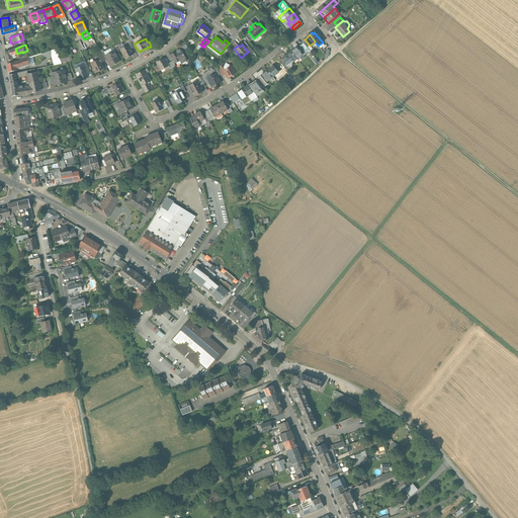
[(127,46),(120,50),(125,59),(133,55),(130,50),(127,46)]
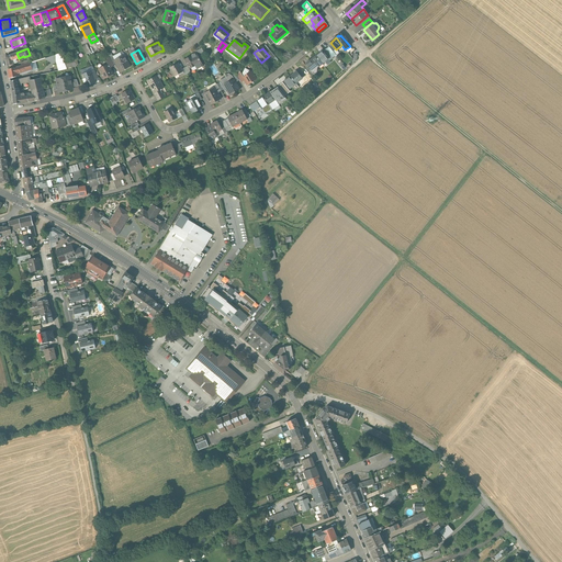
[(322,52),(316,56),(322,64),(325,60),(325,62),(328,59),(327,57),(323,52),(322,52)]
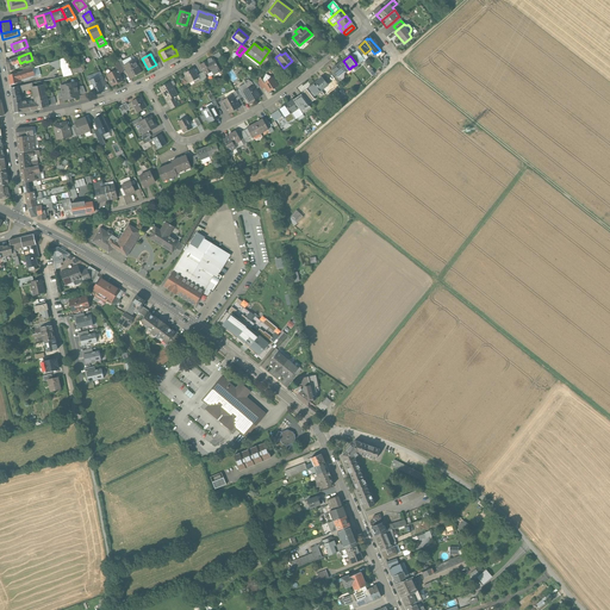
[(20,63),(18,57),(11,60),(13,66),(14,69),(22,67),(22,66),(20,63)]
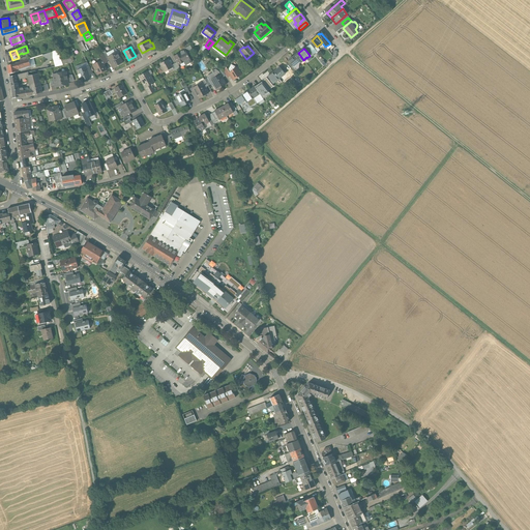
[(61,60),(57,51),(42,55),(43,57),(45,57),(46,59),(51,60),(53,59),(56,66),(63,65),(61,60)]
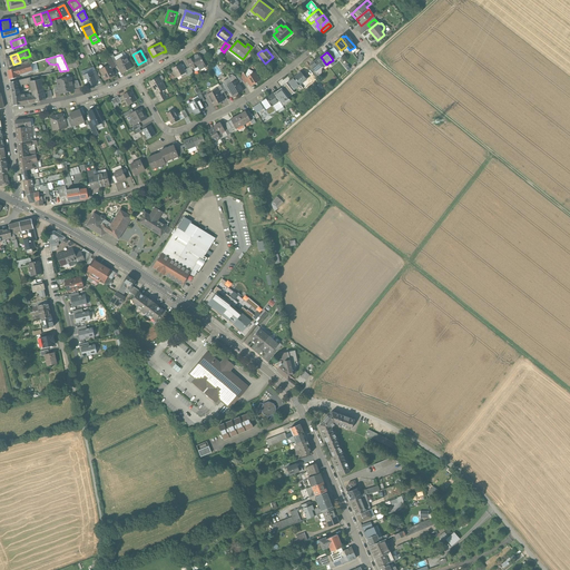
[(199,55),(187,61),(189,67),(192,71),(198,68),(199,71),(206,67),(202,59),(202,60),(199,55)]
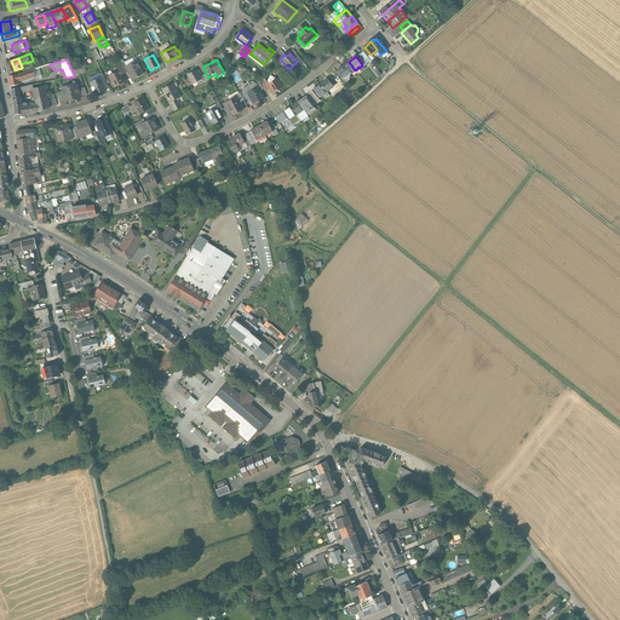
[(126,67),(127,70),(132,80),(143,74),(137,62),(126,67)]
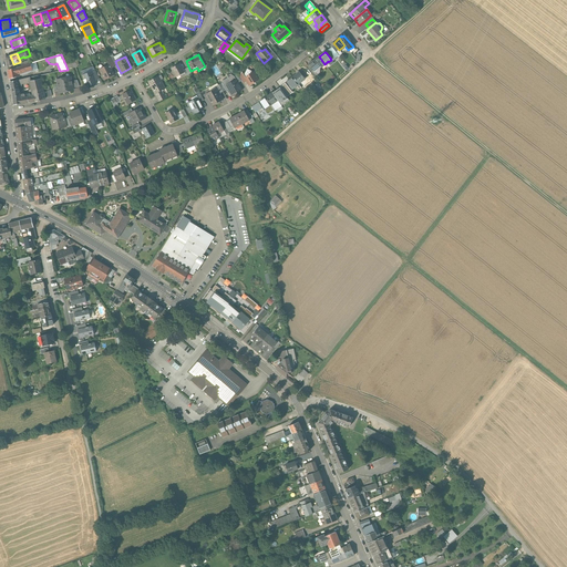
[(325,64),(319,57),(312,62),(318,70),(319,70),(321,68),(320,66),(325,64)]
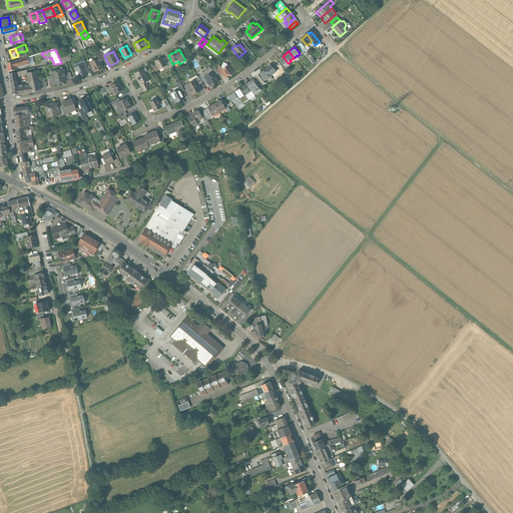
[(288,63),(283,56),(282,55),(279,57),(279,59),(281,61),(287,68),(289,67),(290,64),(289,63),(288,63)]
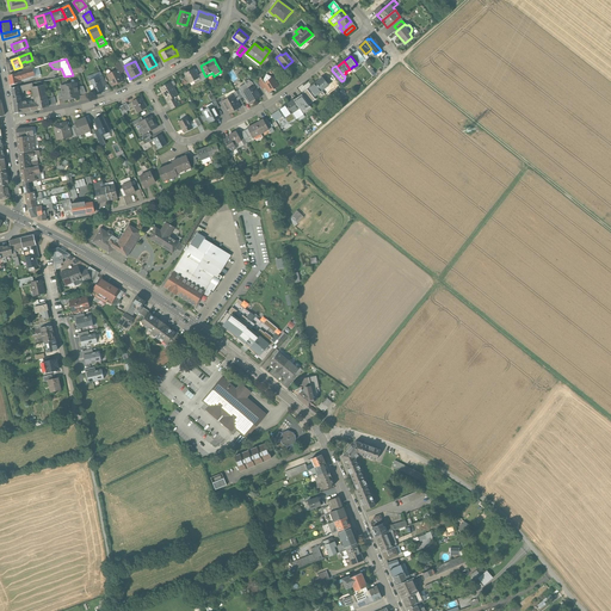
[(38,67),(34,68),(35,75),(22,80),(22,82),(41,76),(38,67)]
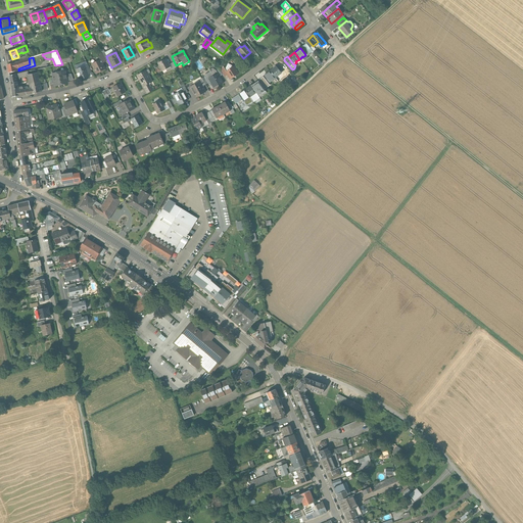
[(19,61),(7,64),(9,74),(12,73),(18,70),(18,68),(30,64),(29,58),(27,59),(19,61)]
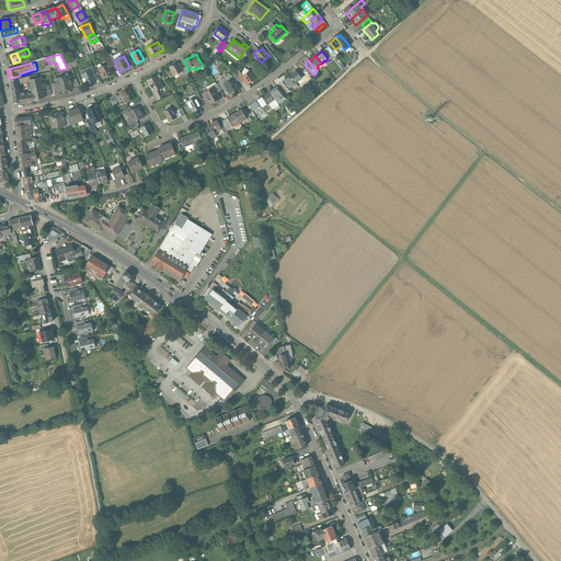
[(178,64),(170,68),(174,77),(178,75),(179,76),(183,73),(183,72),(181,69),(178,64)]
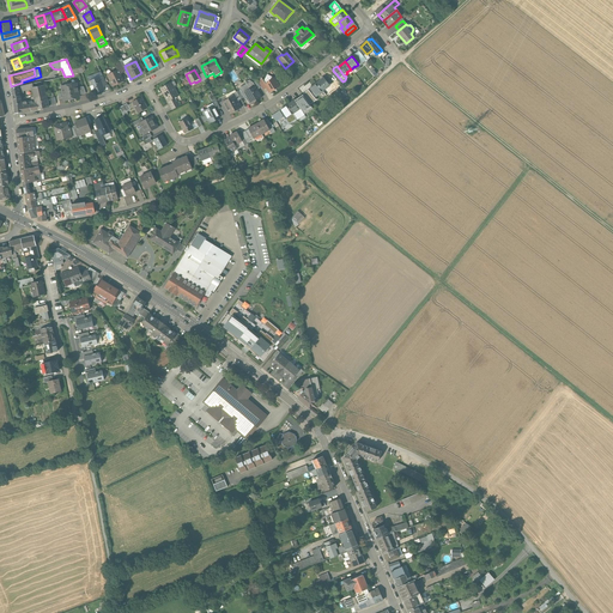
[(117,71),(107,77),(113,86),(123,82),(120,74),(117,71)]
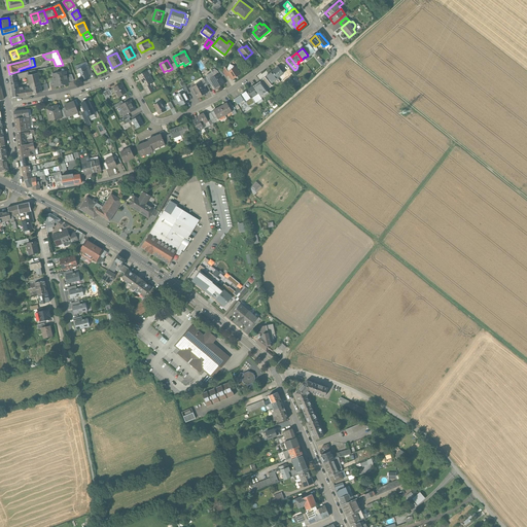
[(235,67),(230,65),(226,71),(227,73),(230,76),(232,79),(240,74),(236,67),(235,67)]
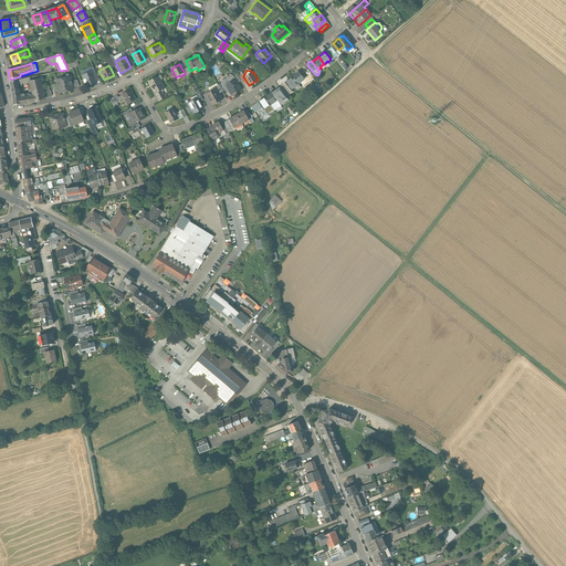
[(308,80),(302,71),(299,73),(304,80),(306,82),(308,80)]
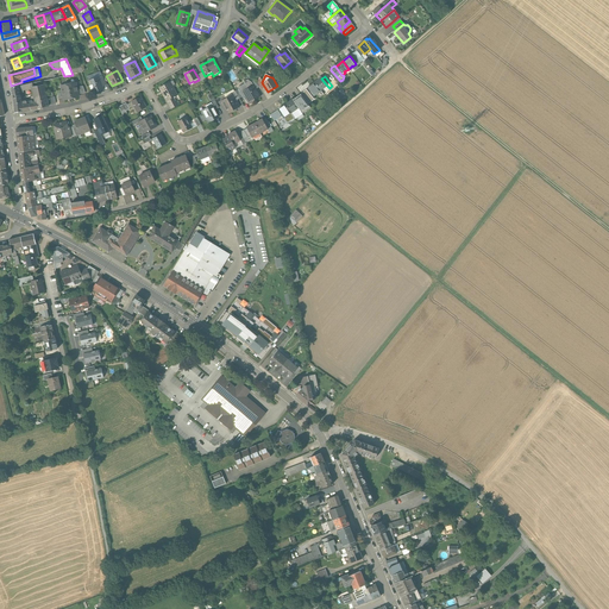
[(99,77),(88,81),(93,94),(104,89),(102,83),(101,82),(99,77)]
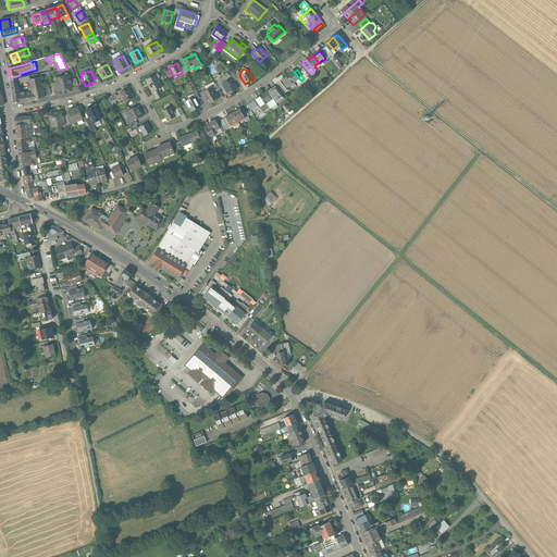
[(294,72),(294,71),(287,76),(293,83),(299,78),(294,72)]
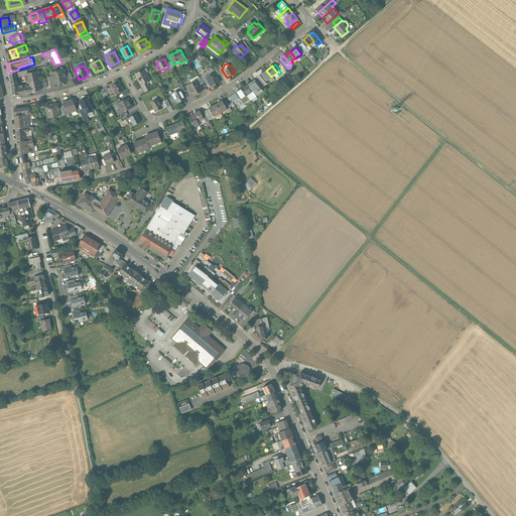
[(146,69),(135,75),(144,90),(150,87),(147,83),(150,81),(146,74),(148,73),(146,69)]
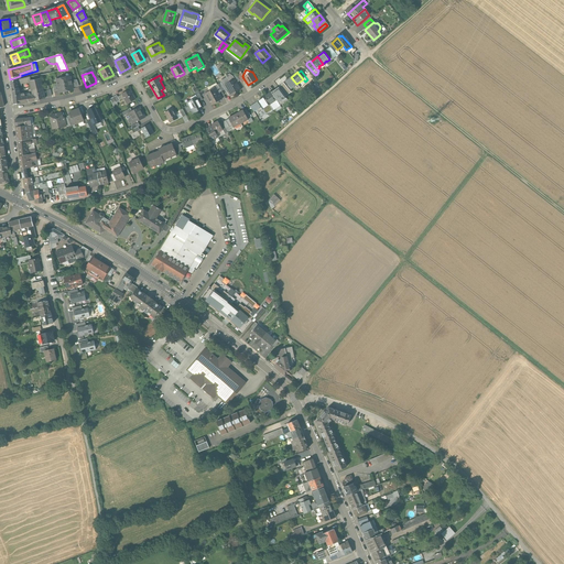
[(29,77),(10,82),(12,93),(19,91),(18,87),(21,86),(21,85),(21,84),(30,82),(29,77)]
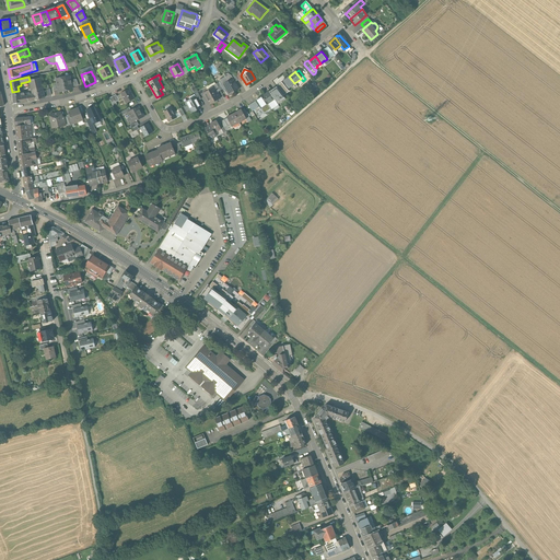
[(70,77),(63,78),(66,91),(72,90),(72,88),(71,81),(70,77)]
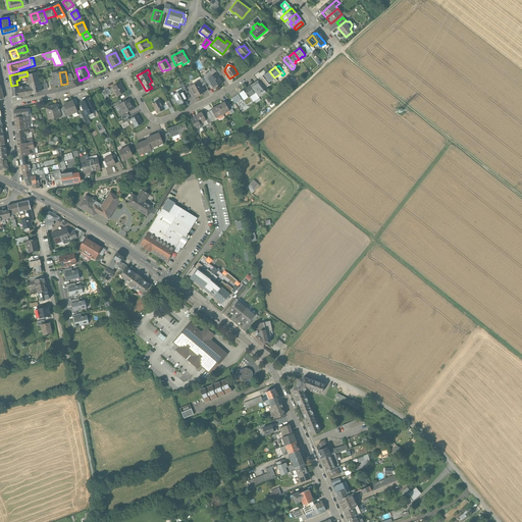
[(274,77),(269,71),(263,76),(264,76),(267,82),(268,83),(274,77)]
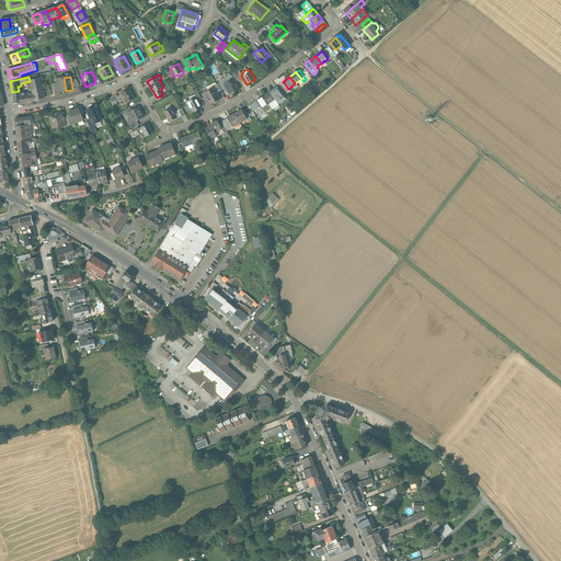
[(64,78),(56,80),(57,83),(58,90),(58,92),(66,91),(64,78)]
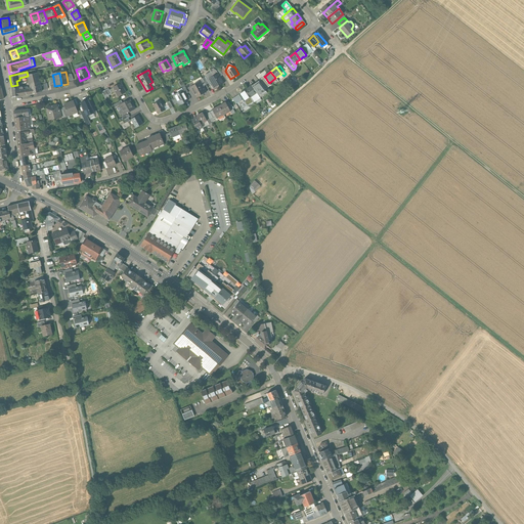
[(38,74),(28,76),(30,84),(39,81),(38,74)]
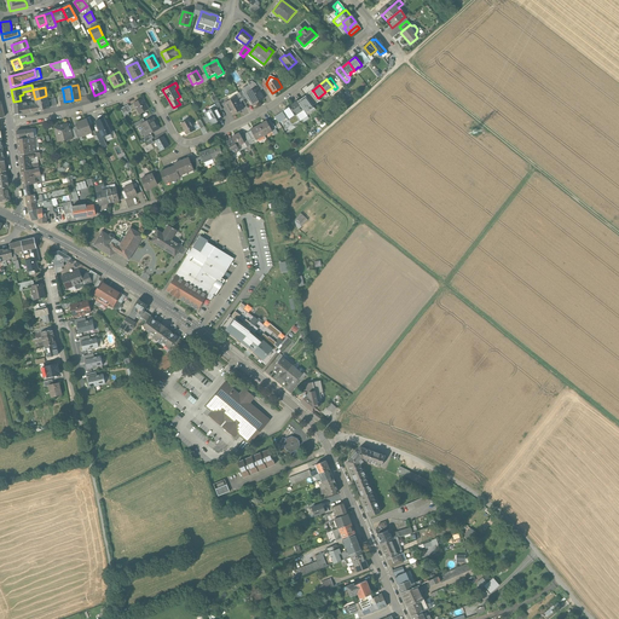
[(258,87),(247,93),(249,97),(248,98),(247,97),(246,98),(246,99),(248,103),(249,102),(252,106),(264,99),(259,91),(258,87)]
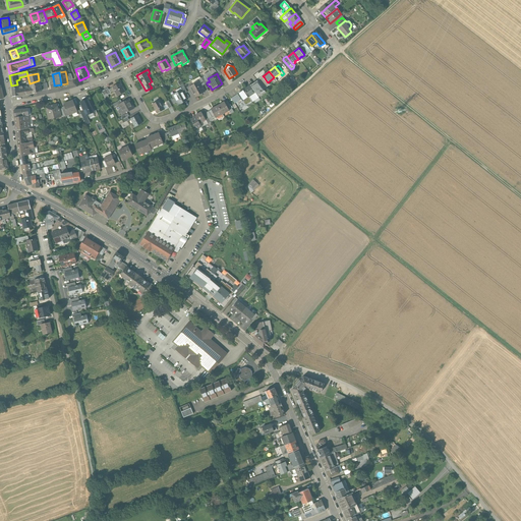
[(39,80),(30,83),(31,89),(26,89),(26,90),(22,91),(22,88),(17,88),(17,84),(11,85),(12,97),(32,94),(42,92),(42,90),(40,84),(40,83),(39,80)]
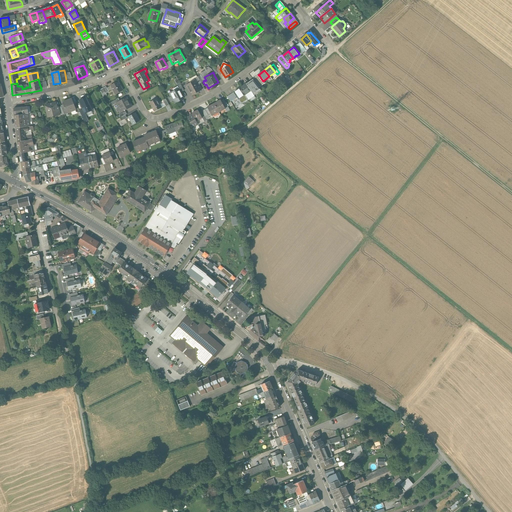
[(197,84),(195,80),(186,85),(192,96),(201,91),(197,84)]
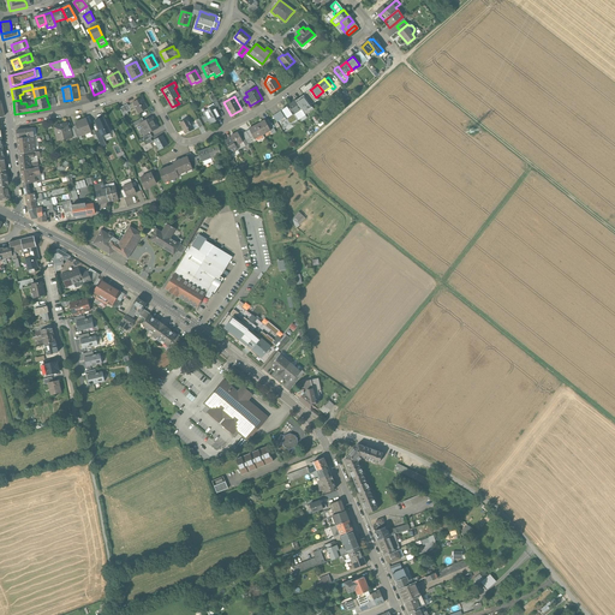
[(303,96),(296,101),(305,114),(305,115),(314,109),(303,96)]
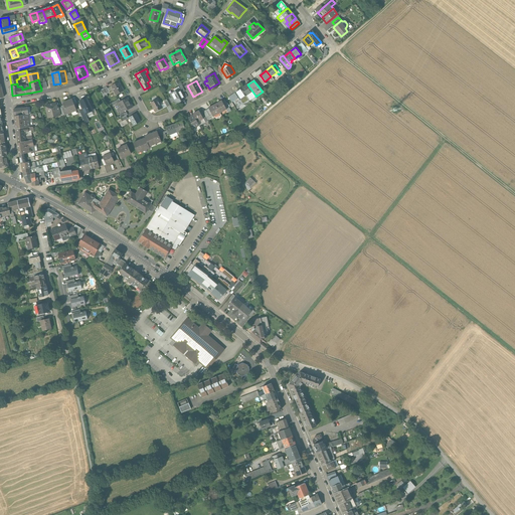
[(119,82),(112,87),(117,96),(124,92),(119,82)]
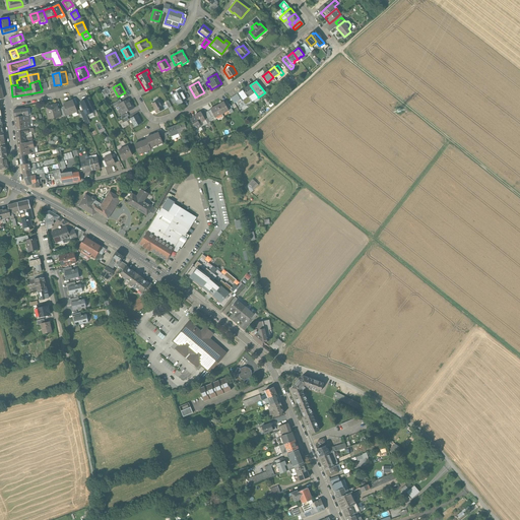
[(250,85),(244,89),(251,102),(258,96),(250,85)]
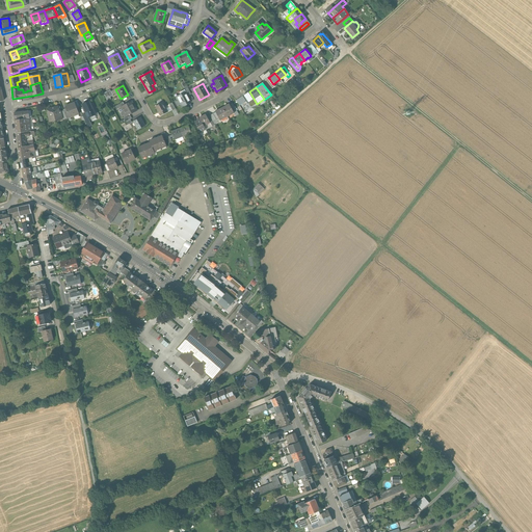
[(191,103),(185,90),(180,94),(181,96),(178,98),(179,100),(180,104),(182,108),(191,103)]
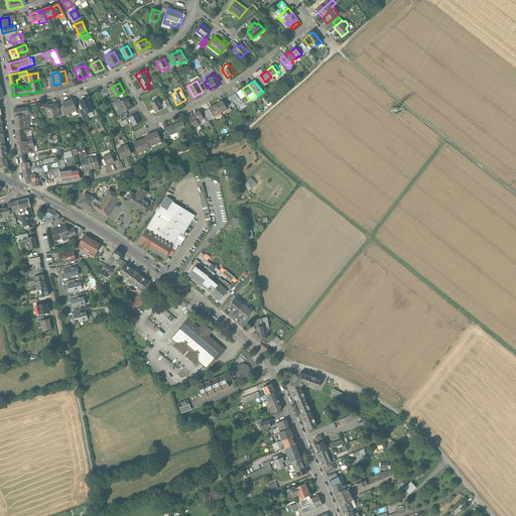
[(249,101),(242,89),(235,94),(238,98),(243,105),(249,101)]
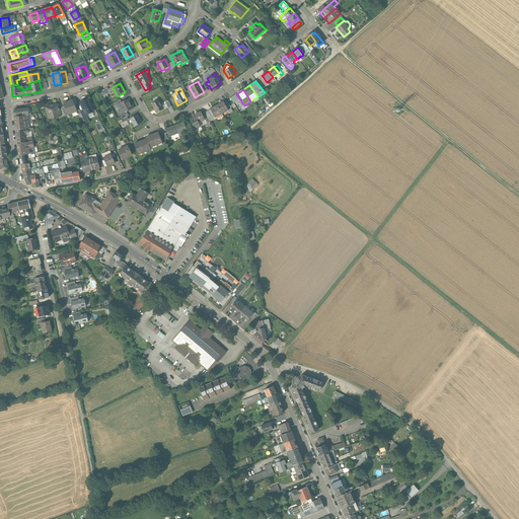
[(236,94),(230,98),(233,103),(239,99),(238,98),(239,98),(236,94)]
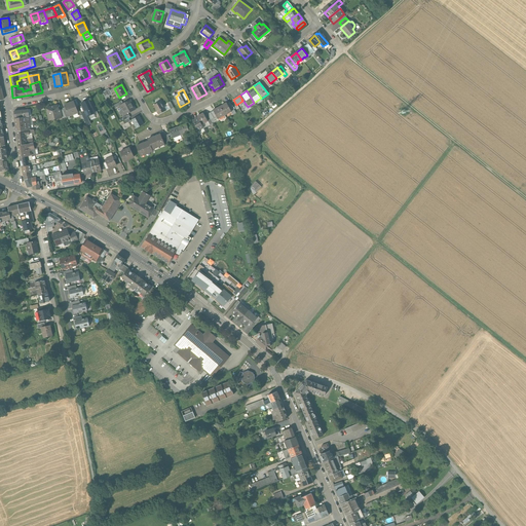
[(88,101),(81,104),(85,113),(87,116),(95,113),(88,101)]
